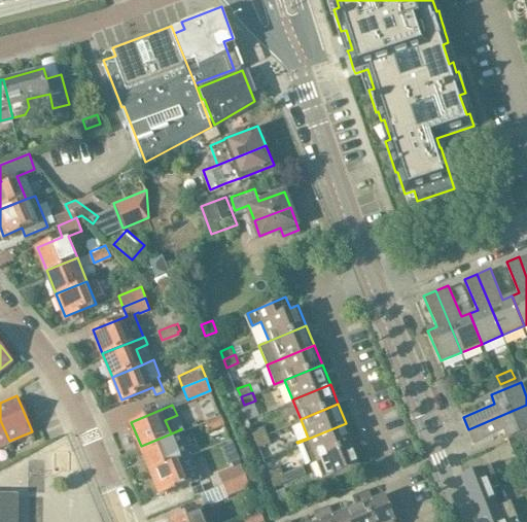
[(526,429),(526,405),(468,429),(473,442),(504,428),(508,438),(526,429)]
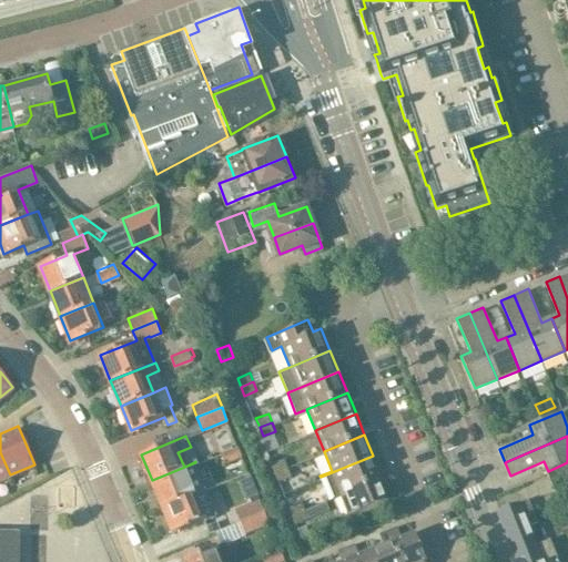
[(225,467),(244,460),(240,448),(221,456),(225,467)]
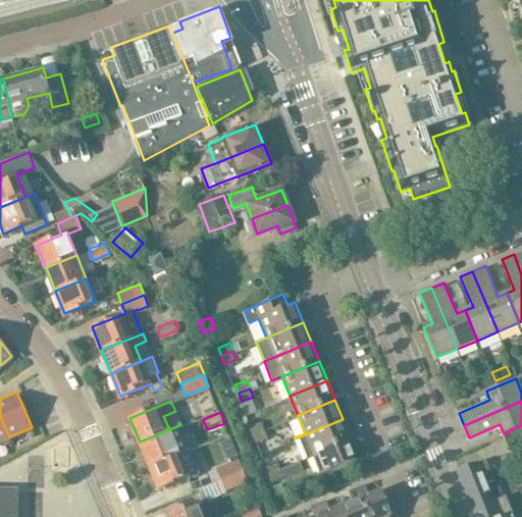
[(0,440),(9,436),(0,416),(0,440)]
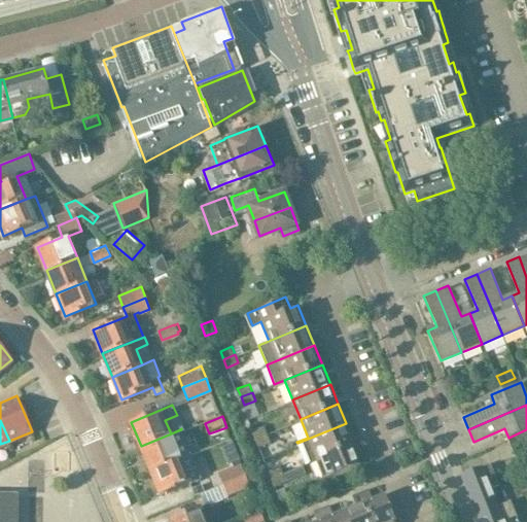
[(354,443),(346,423),(297,443),(305,461),(316,457),(316,458),(354,443)]
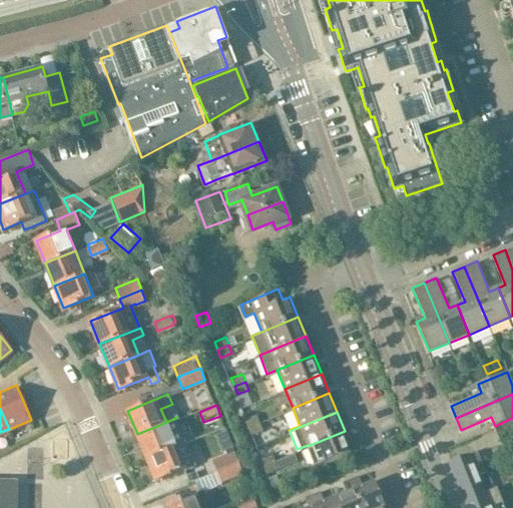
[(261,421),(257,414),(245,418),(249,426),(261,421)]
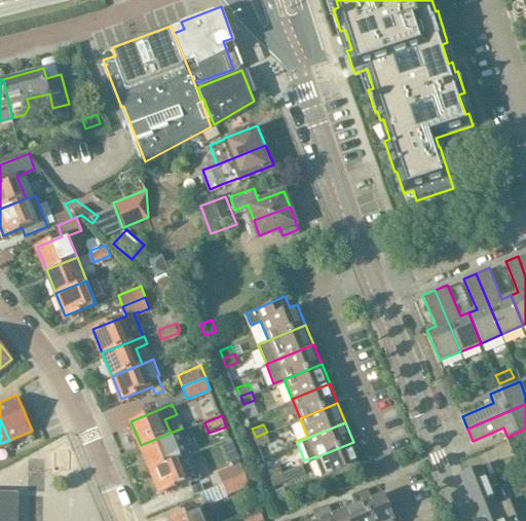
[(180,456),(180,455),(191,450),(181,429),(141,445),(150,469),(180,456)]
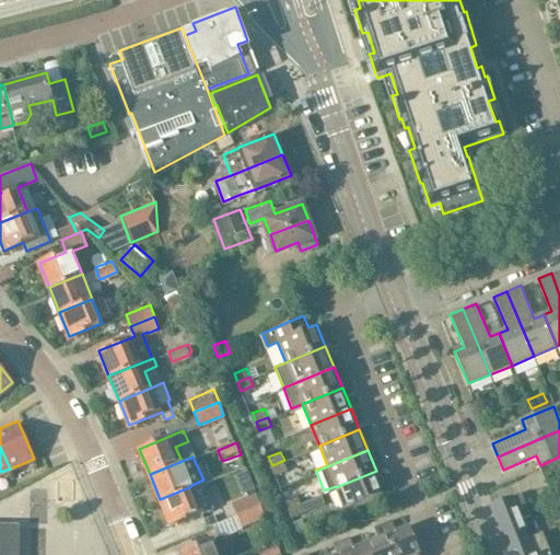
[(559,457),(540,465),(549,487),(559,482),(559,457)]
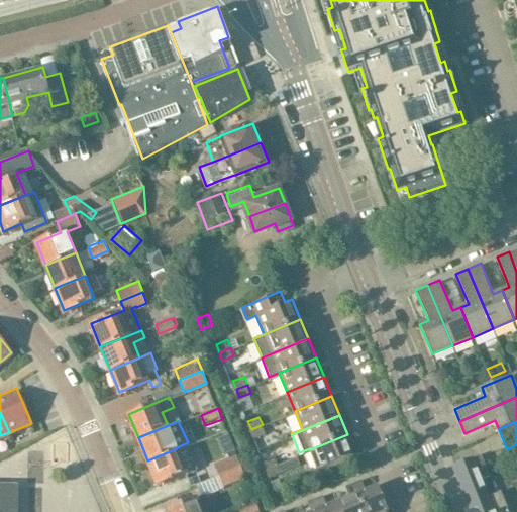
[(266,432),(263,424),(251,429),(254,437),(266,432)]
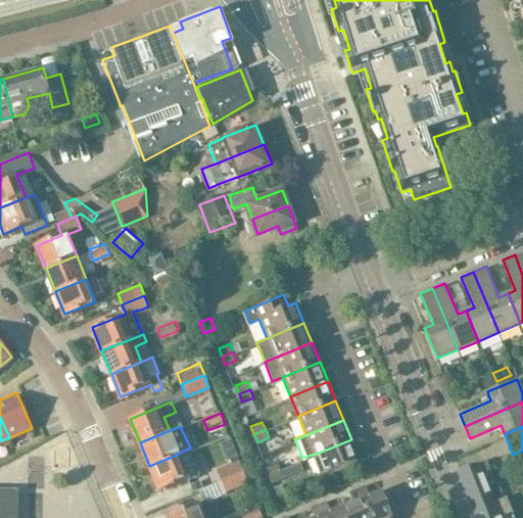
[(360,459),(351,439),(314,455),(322,474),(360,459)]
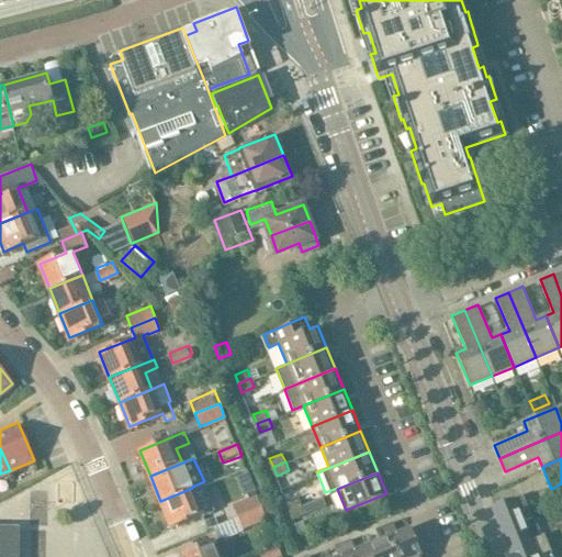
[(192,488),(160,501),(170,524),(201,511),(203,513),(215,508),(204,481),(192,487),(192,488)]
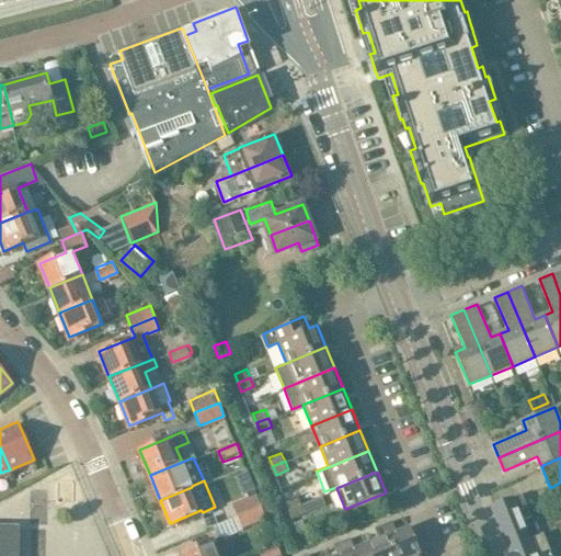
[(240,497),(231,501),(236,513),(261,503),(256,491),(240,497)]
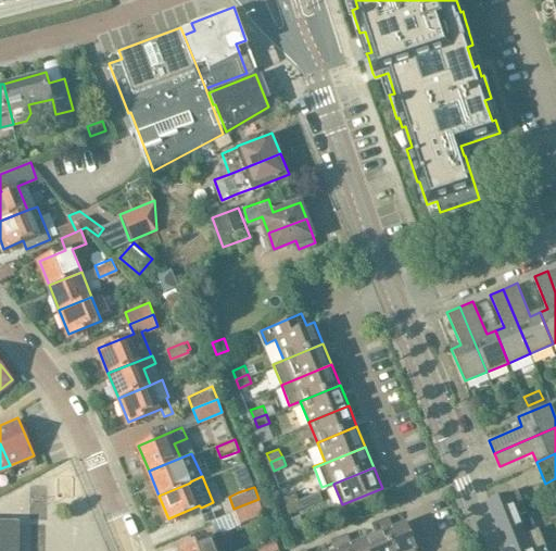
[(533,529),(517,488),(488,500),(504,540),(533,529)]
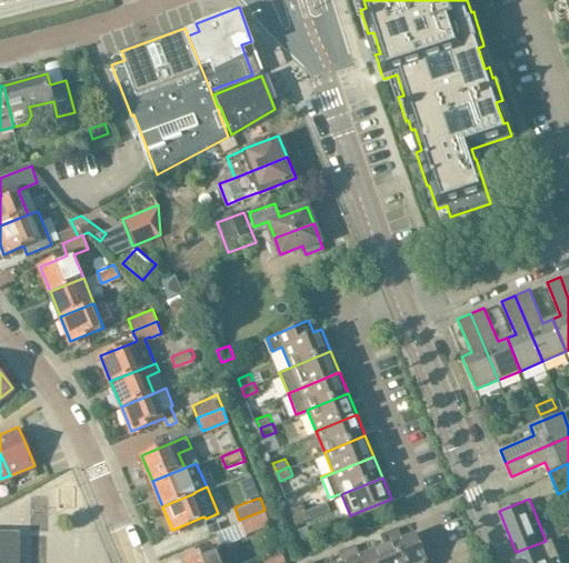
[(305,509),(300,500),(288,504),(292,514),(305,509)]
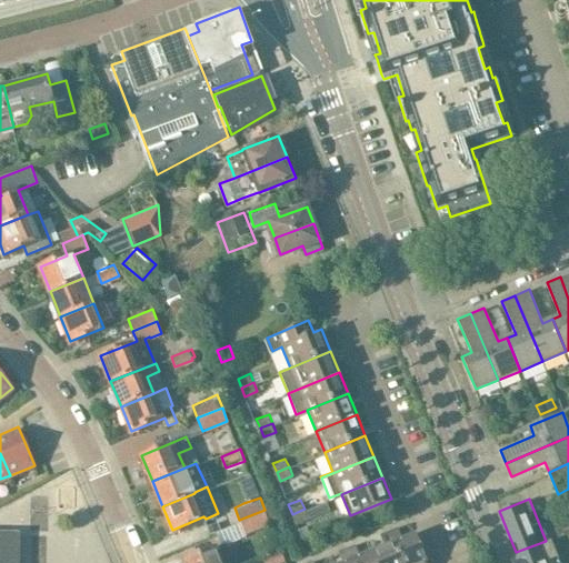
[(296,522),(308,518),(305,509),(292,514),(296,522)]
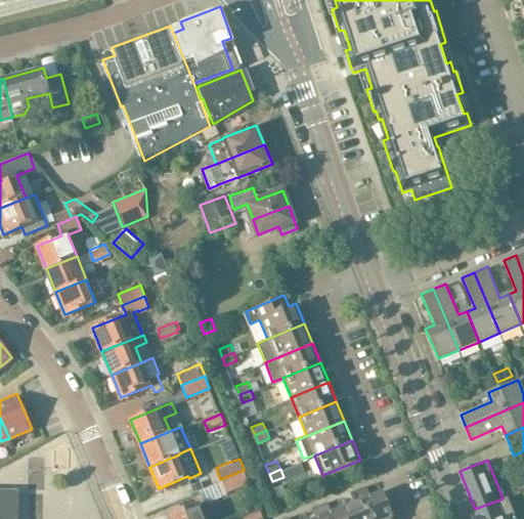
[(220,479),(225,491),(249,482),(244,470),(220,479)]
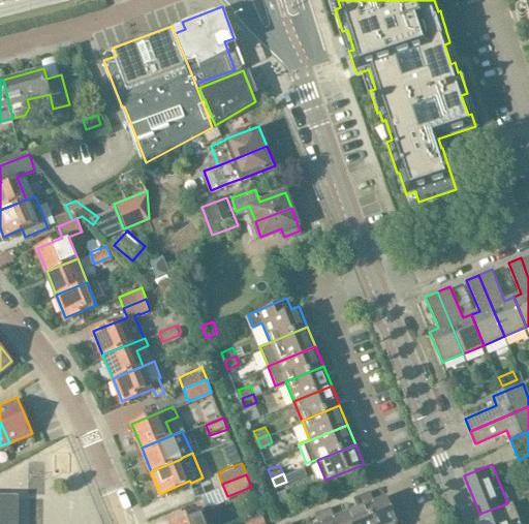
[(287,486),(277,490),(280,498),(291,494),(287,486)]
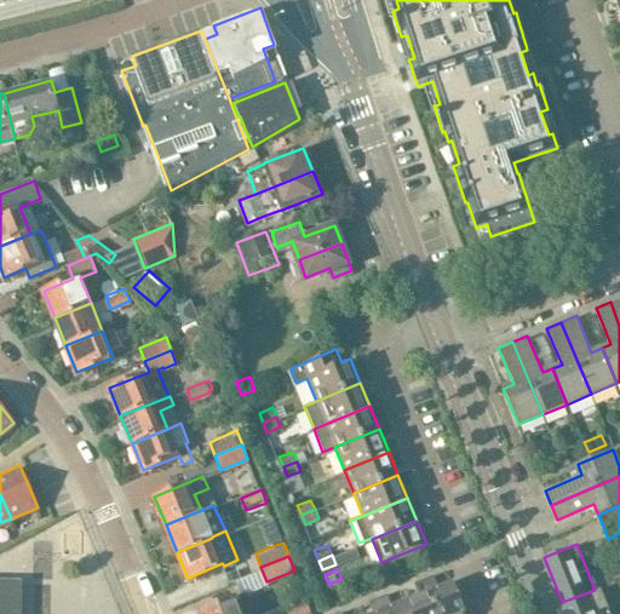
[(466,613),(454,581),(438,587),(432,574),(424,578),(438,613),(466,613)]
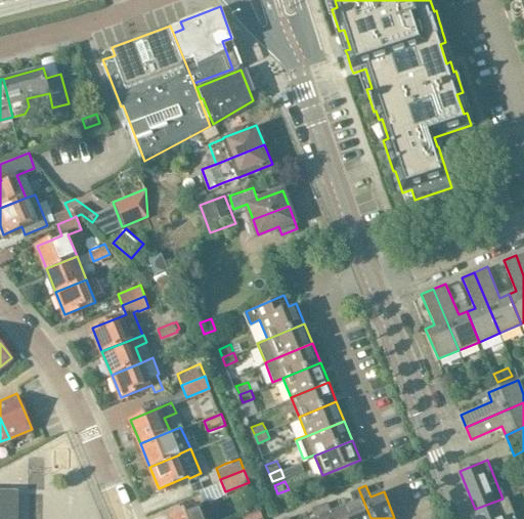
[(18,518),(18,488),(0,487),(0,518),(18,518)]
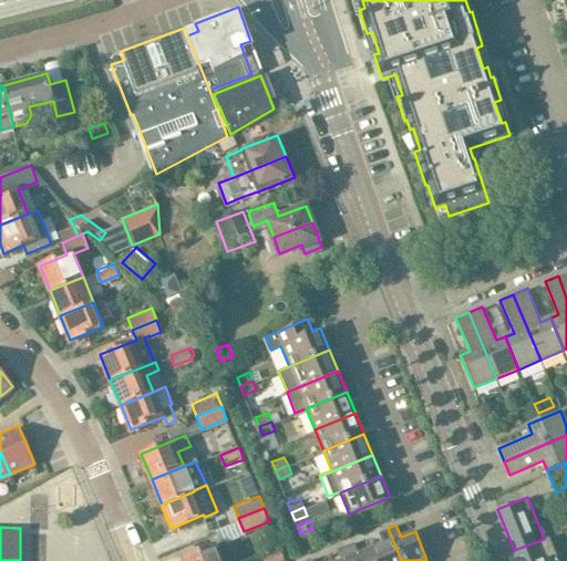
[(401,560),(388,528),(379,531),(384,543),(371,548),(377,560),(401,560)]
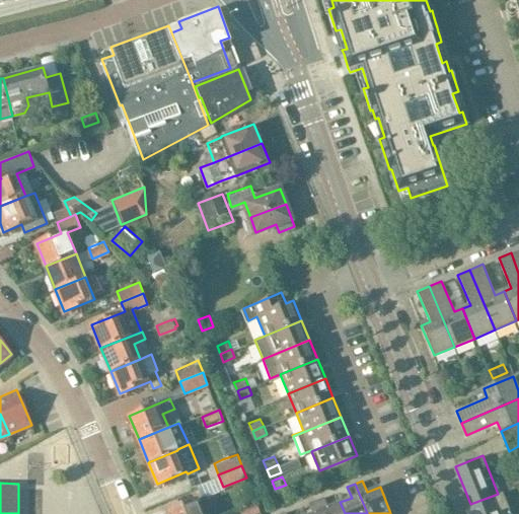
[(510,513),(502,492),(498,494),(470,504),(473,513),(510,513)]
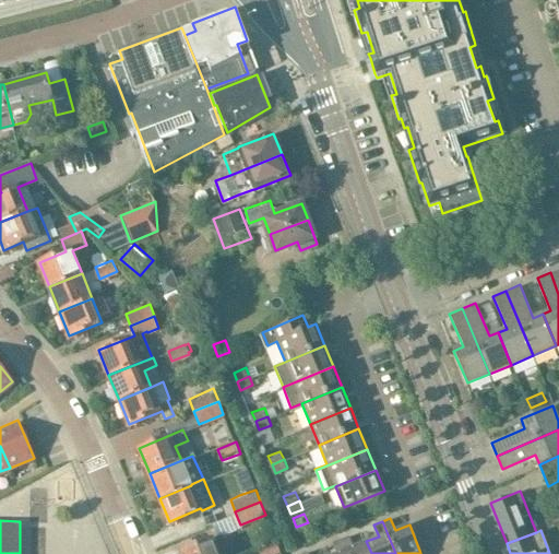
[(181,553),(230,553),(222,532),(212,537),(212,538),(180,550),(181,553)]
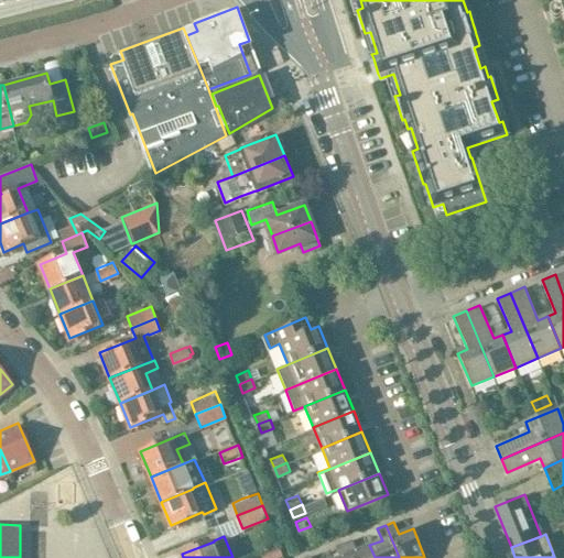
[(375,557),(369,545),(357,549),(353,538),(345,542),(351,557),(375,557)]
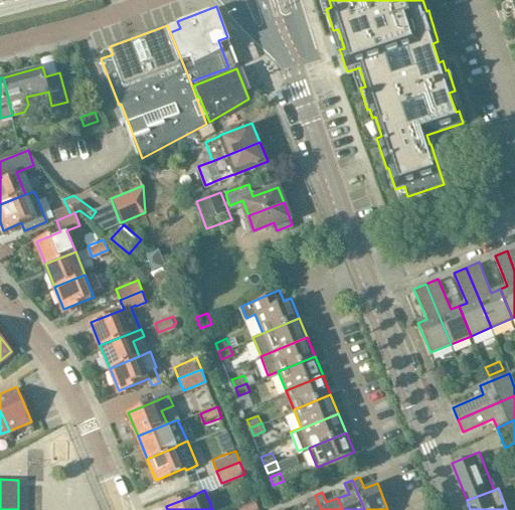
[(321,509),(315,495),(306,498),(311,509),(307,509),(321,509)]
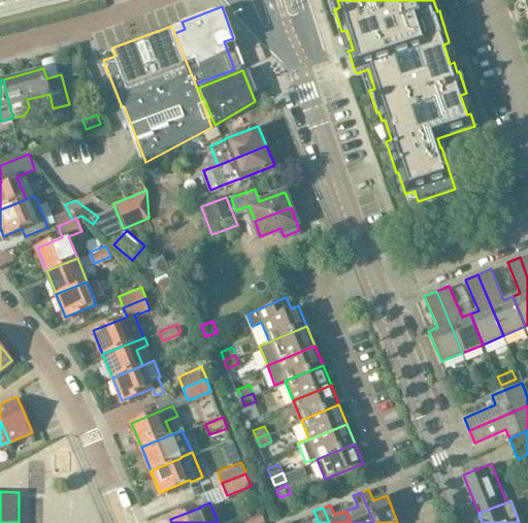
[(246,522),(256,522),(265,520),(261,511),(244,517),(246,522)]
